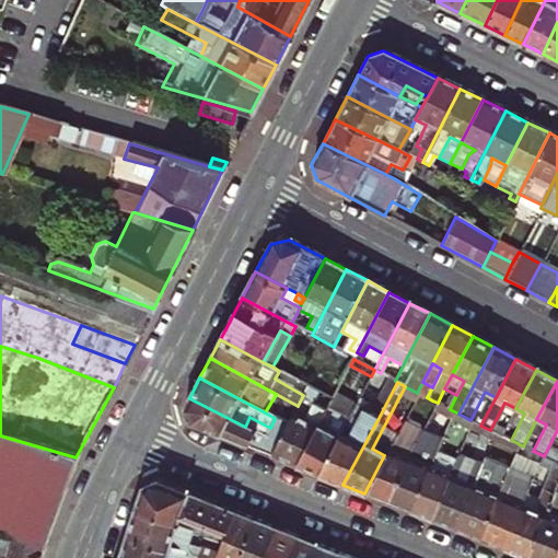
[(295,466),(322,418),(309,410),(318,392),(309,386),(303,395),(298,406),(288,425),(271,456),(295,466)]
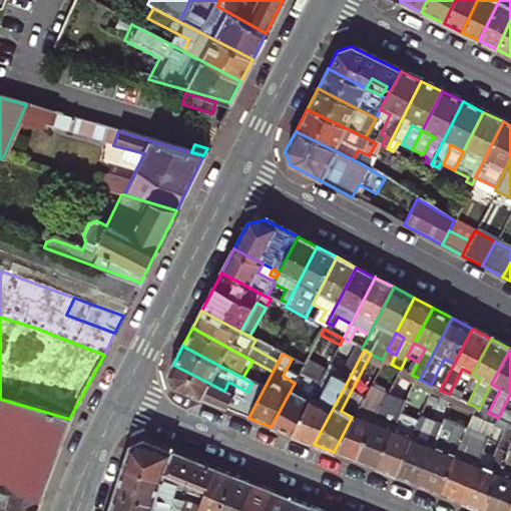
[(308,359),(304,366),(299,375),(318,385),(327,369),(308,359)]
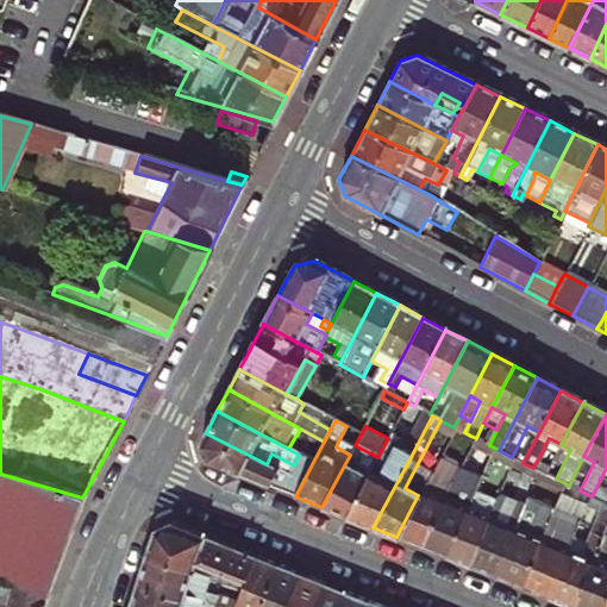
[(288,475),(267,464),(206,433),(199,445),(206,461),(295,496),(313,462),(299,455),(294,465),(288,475)]
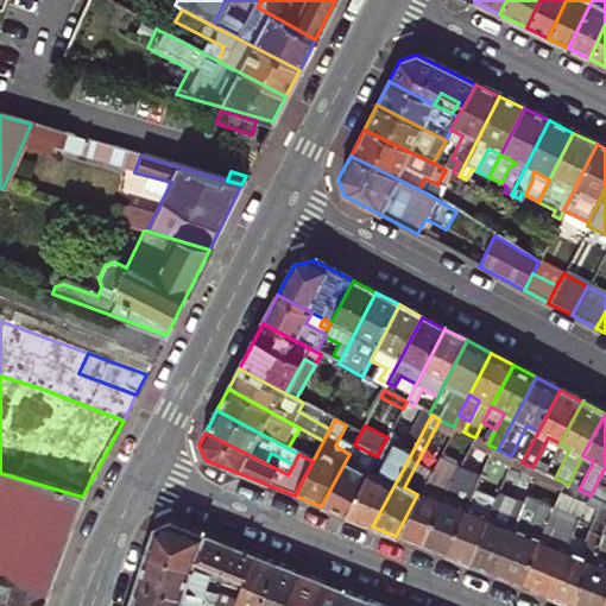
[(448,486),(455,490),(472,450),(486,458),(491,446),(488,444),(475,437),(469,435),(455,468),(448,486)]
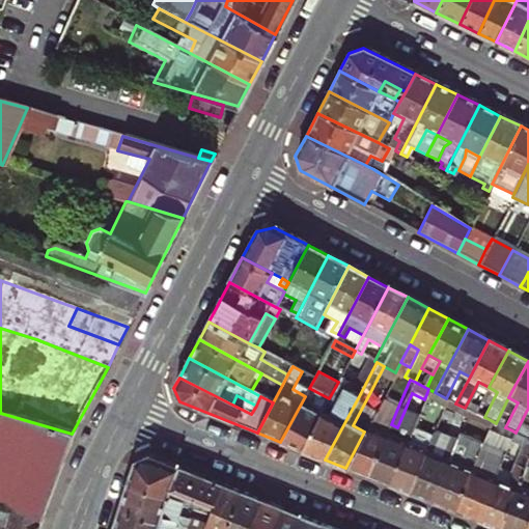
[(325,460),(360,394),(345,386),(333,409),(326,405),(302,450),(325,460)]
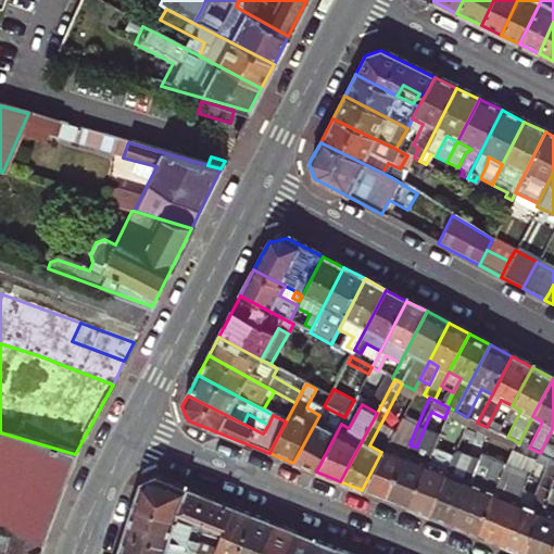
[(520,411),(512,405),(507,413),(517,417),(520,411)]
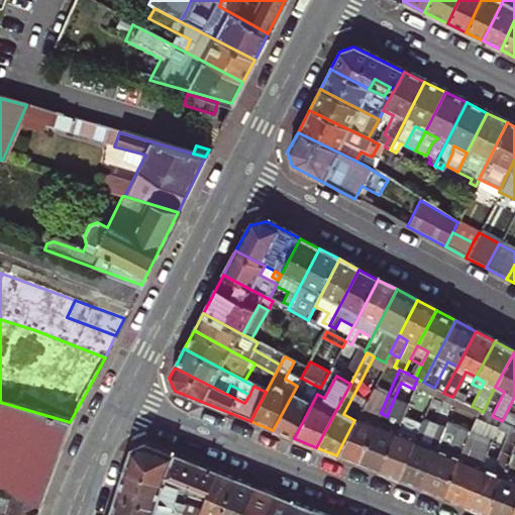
[(301,378),(297,386),(273,430),(294,438),(317,394),(320,388),(301,378)]
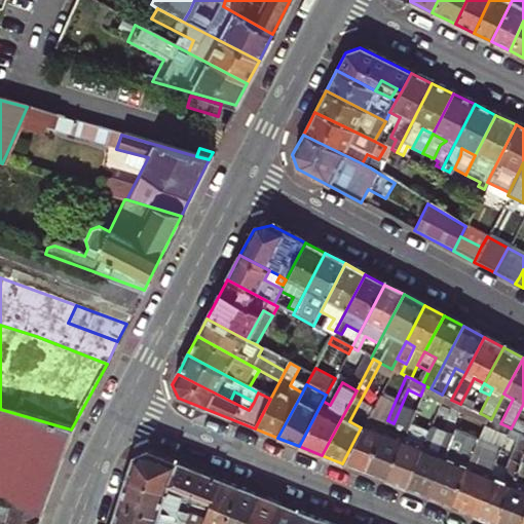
[(443,395),(442,395),(431,388),(424,385),(420,396),(438,406),(443,395)]
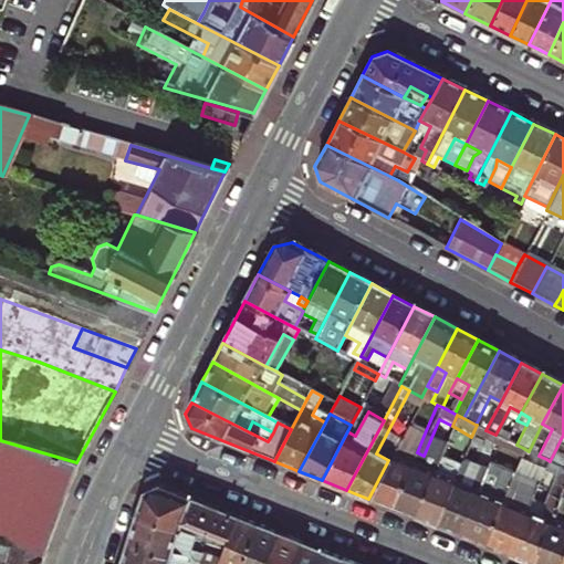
[(463,457),(476,461),(483,442),(495,449),(500,437),(495,435),(486,430),(477,425),(471,437),(463,457)]
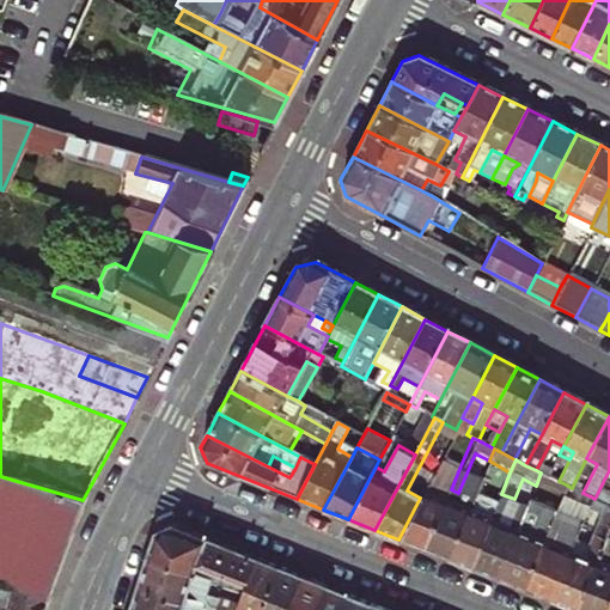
[(426,551),(451,489),(458,471),(440,461),(420,498),(398,540),(426,551)]
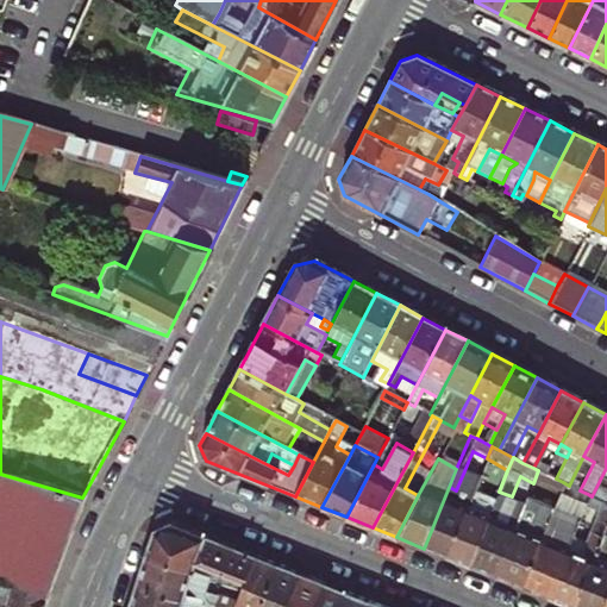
[(0,531),(63,549),(82,498),(0,474),(0,531)]
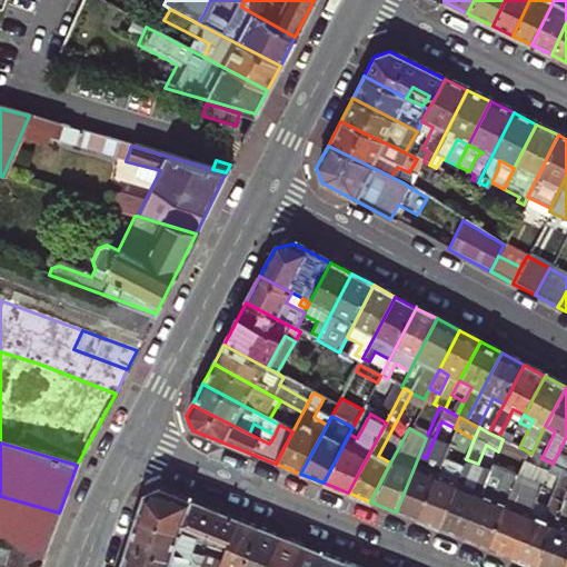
[(441,459),(463,468),(466,459),(446,450),(441,459)]
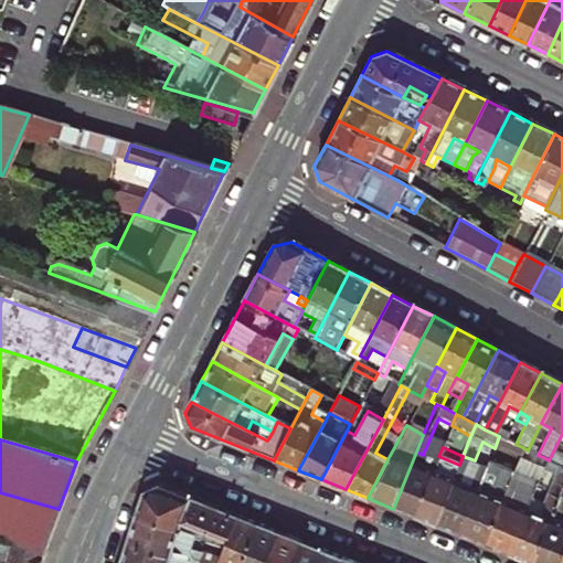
[(393,509),(414,517),(437,460),(423,455),(416,452),(393,509)]
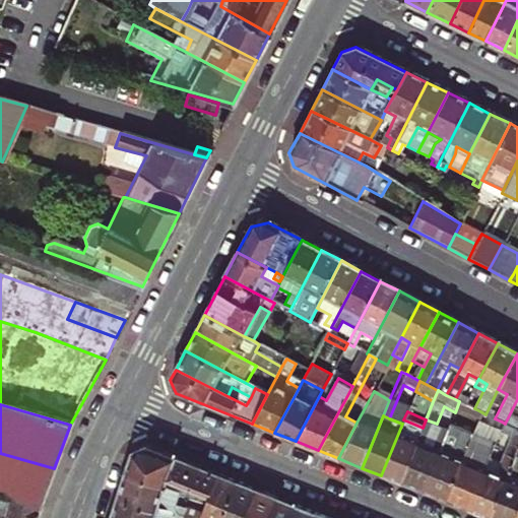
[(484,433),(496,438),(502,422),(495,418),(491,416),(484,433)]
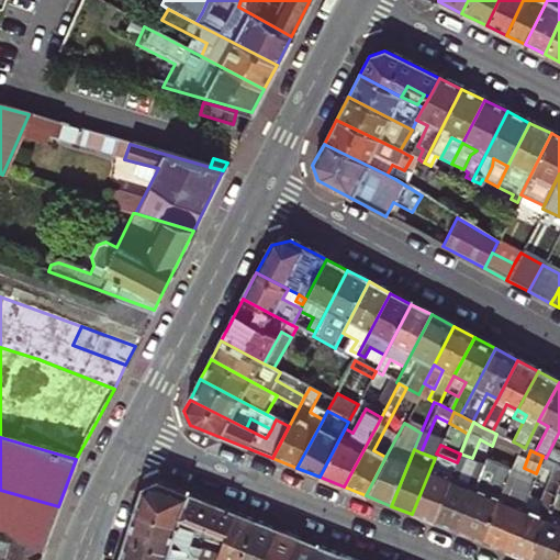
[(433,523),(457,462),(436,454),(435,458),(412,514),(433,523)]
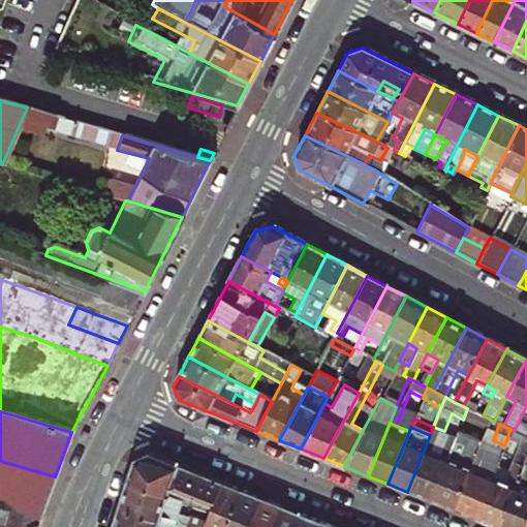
[(433,427),(430,435),(407,492),(430,501),(450,452),(438,447),(444,431),(433,427)]
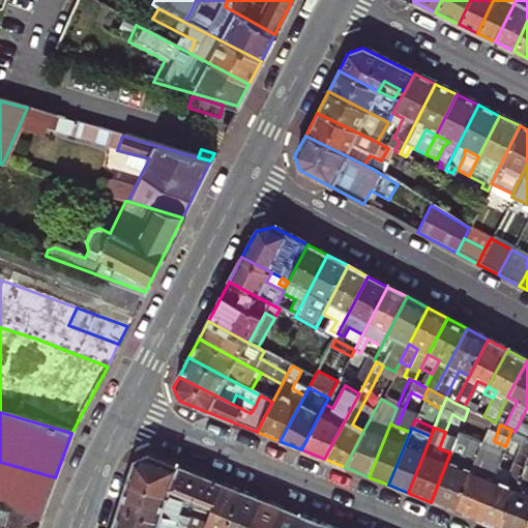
[(492,478),(475,520),(493,527),(499,527),(525,464),(527,455),(527,437),(524,436),(520,434),(508,462),(500,459),(497,467),(492,478)]
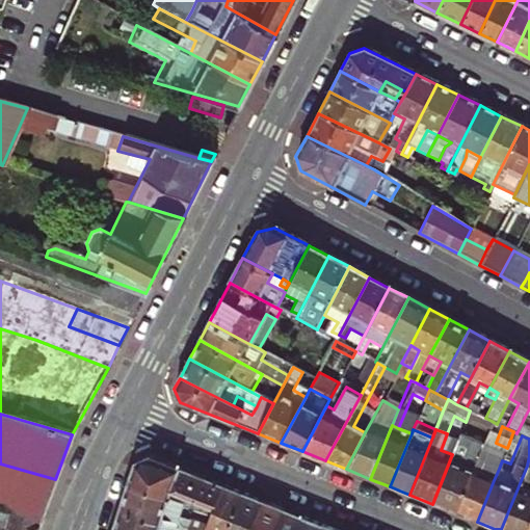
[(452,454),(432,504),(455,513),(482,446),(476,443),(474,449),(457,442),(452,454)]
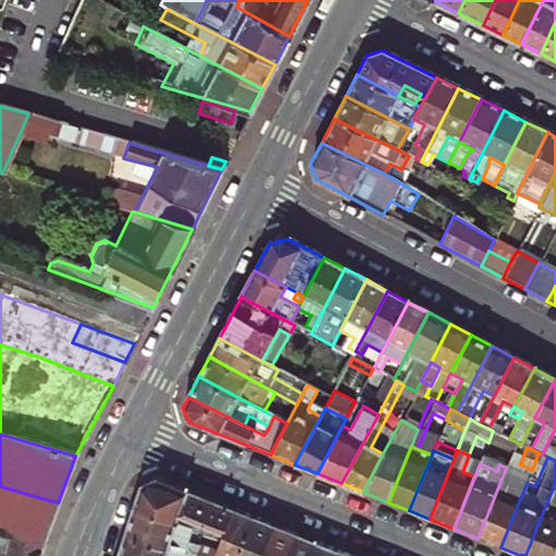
[(500,547),(518,504),(506,499),(511,487),(515,478),(509,475),(511,470),(506,468),(478,539),(500,547)]
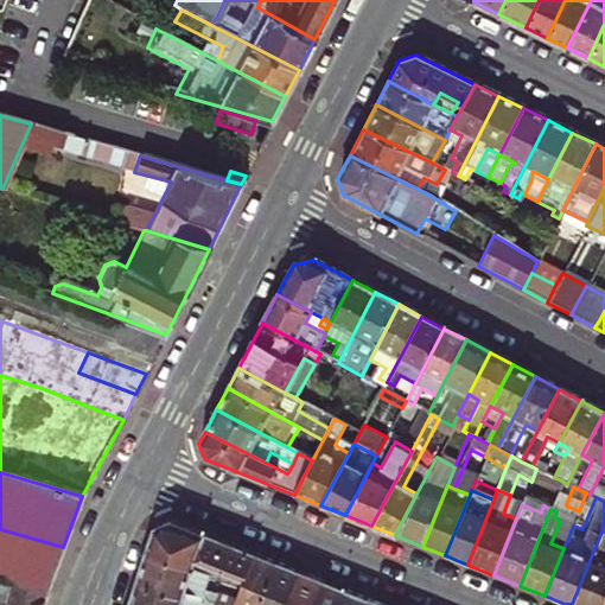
[(153,529),(146,552),(212,573),(242,583),(253,555),(170,522),(153,529)]
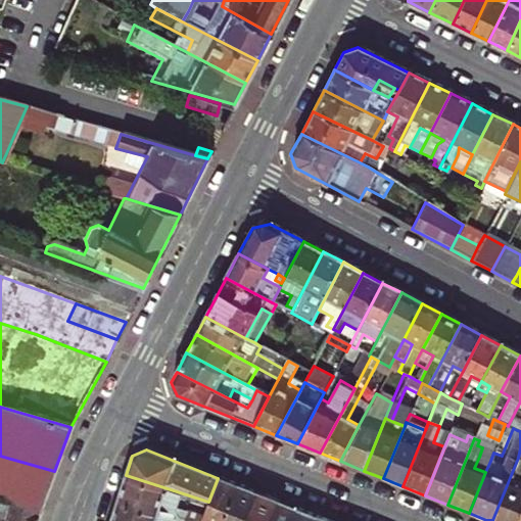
[(54,471),(0,456),(0,501),(9,504),(39,512),(54,471)]
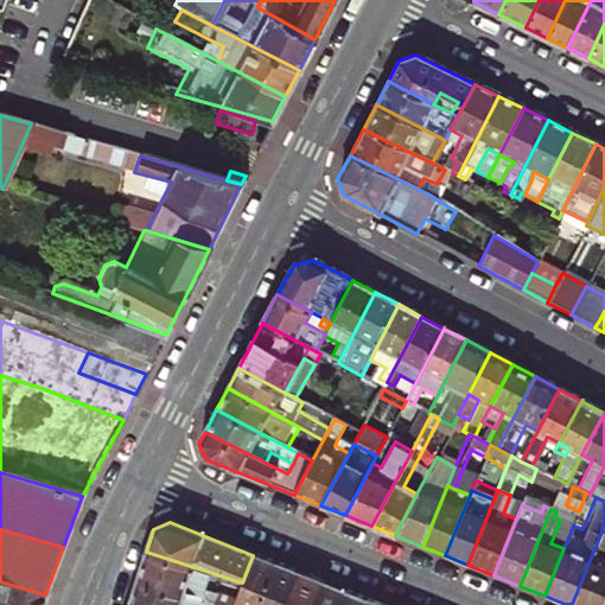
[(551,543),(564,548),(570,535),(556,530),(551,543)]
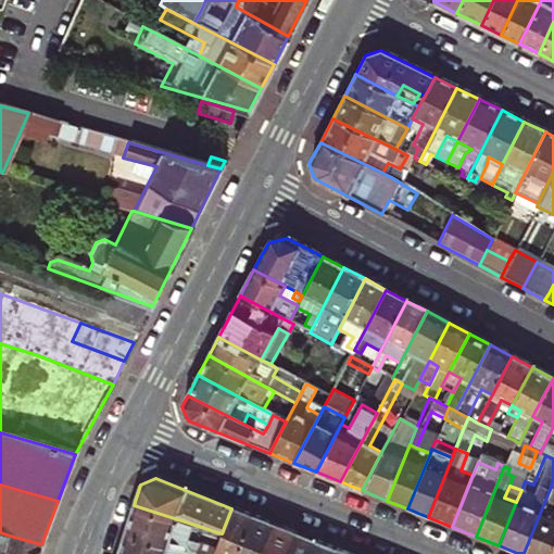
[(553,488),(551,487),(524,553),(549,553),(553,542),(553,515),(552,514),(553,507),(553,488)]
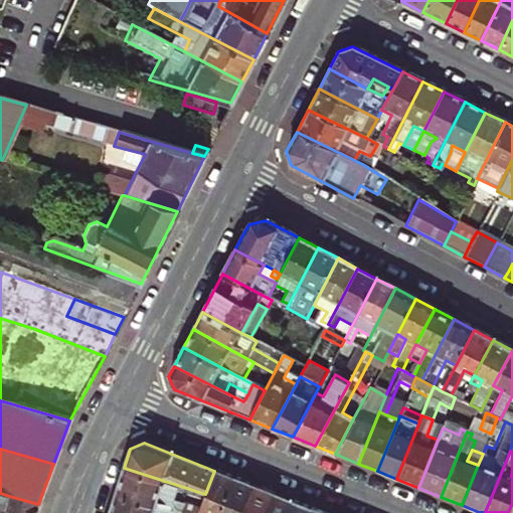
[(180,486),(124,468),(116,494),(173,512),(197,512),(200,506),(176,499),(180,486)]
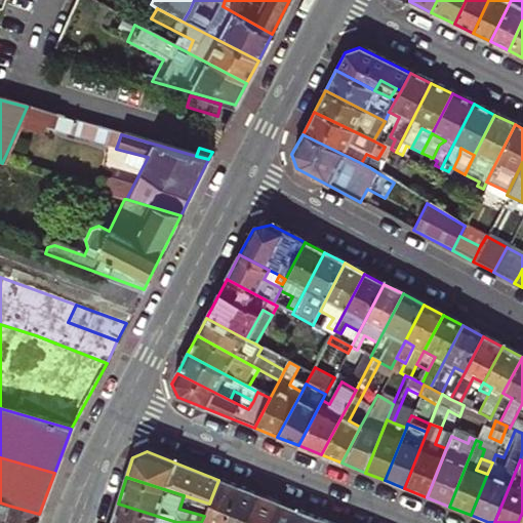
[(224,522),(238,488),(218,480),(209,504),(204,516),(201,522),(224,522)]
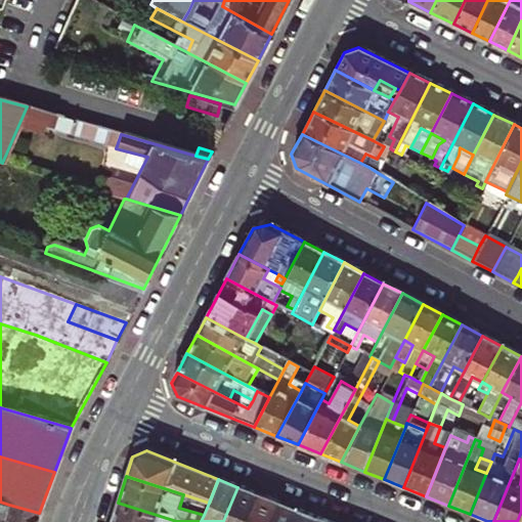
[(246,521),(257,494),(237,487),(223,521),(246,521)]
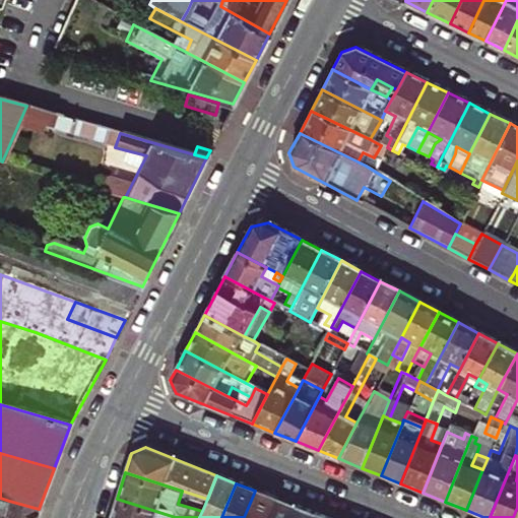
[(255,491),(244,517),(268,517),(275,500),(255,491)]
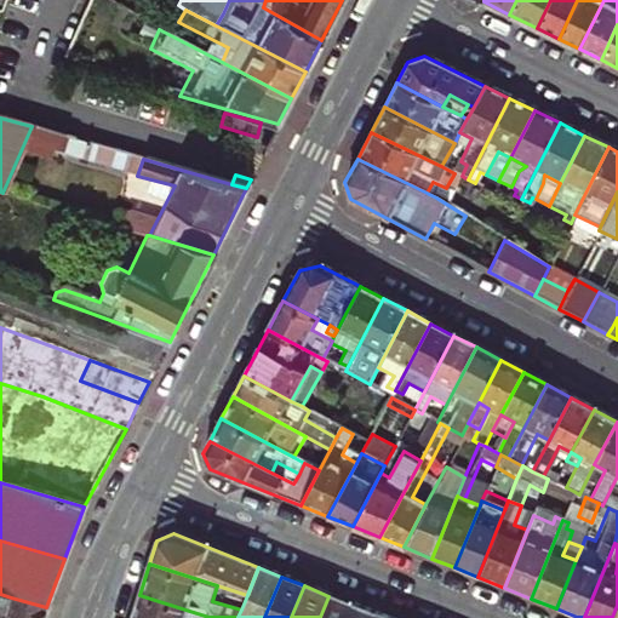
[(43,617),(46,607),(11,598),(0,594),(0,613),(6,614),(5,617),(43,617)]
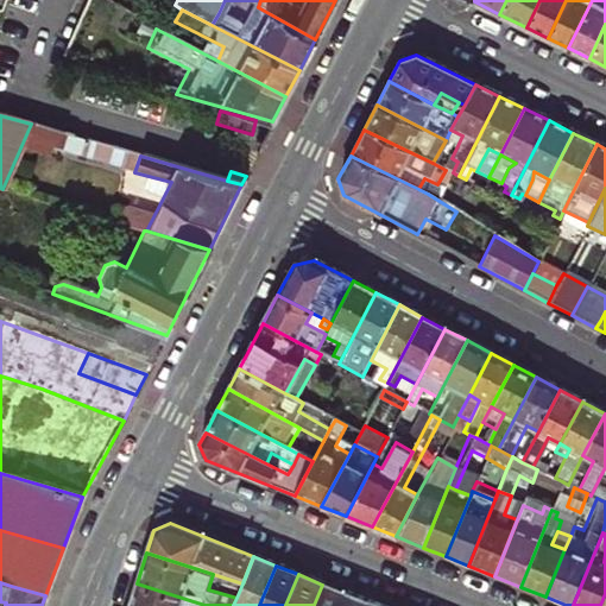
[(204,605),(137,584),(130,605),(204,605)]
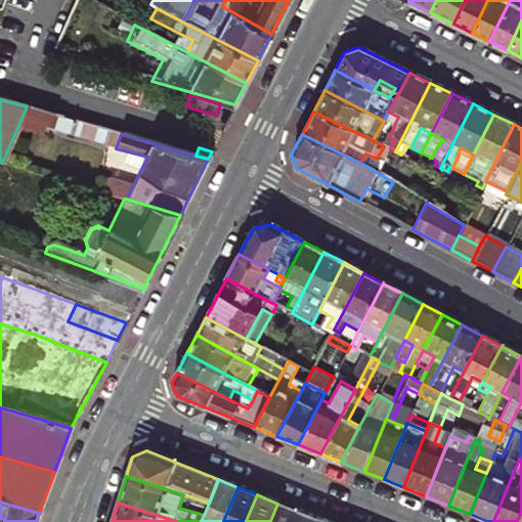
[(292,521),(297,511),(277,504),(270,521),(292,521)]
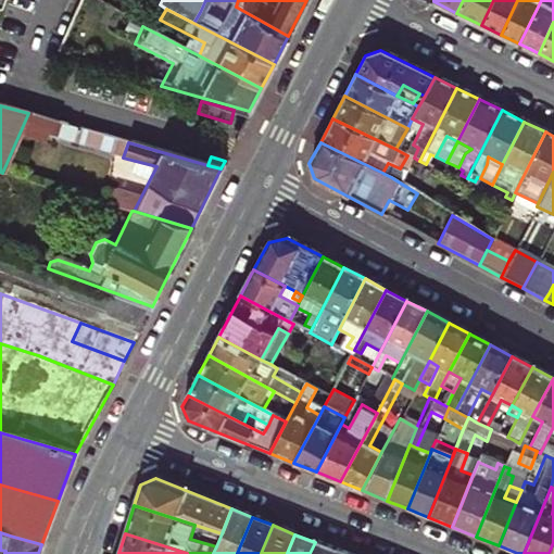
[(331,553),(334,550),(315,542),(310,553),(331,553)]
